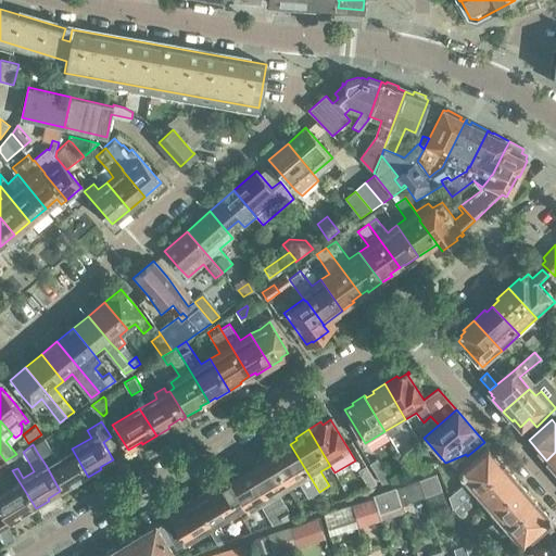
[(281,446),(268,454),(290,490),(300,484),(310,498),(319,492),(290,444),(282,449),(281,446)]
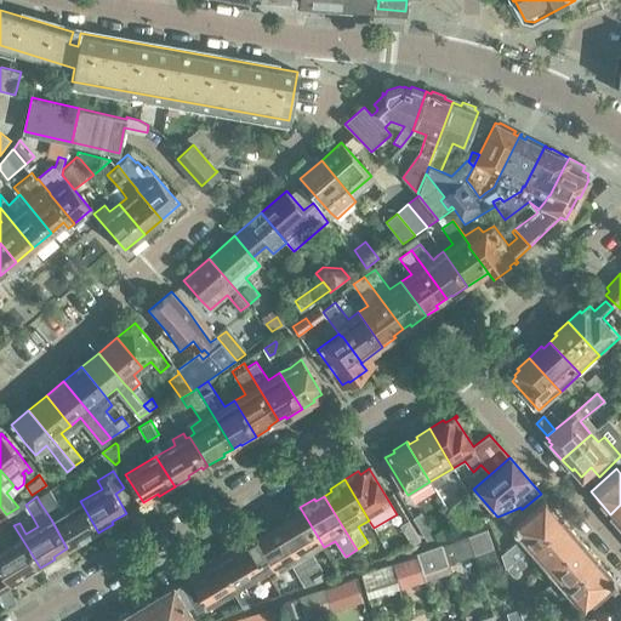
[(502,552),(507,567),(519,556),(529,547),(563,518),(545,497),(528,512),(510,528),(519,537),(502,552)]
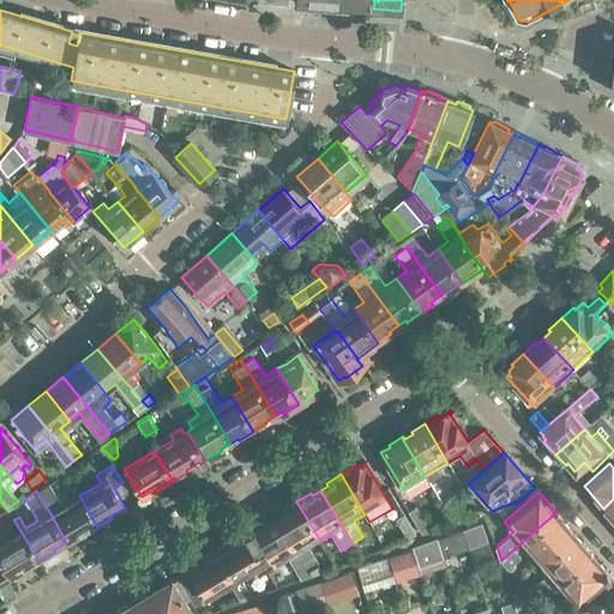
[(79,495),(50,513),(66,542),(80,534),(82,536),(97,527),(79,495)]
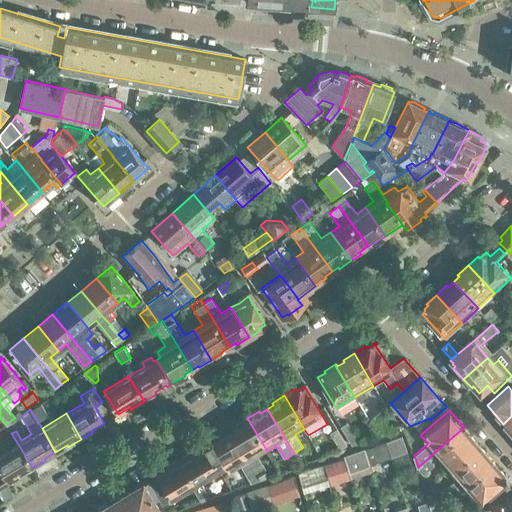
[(391,431),(377,416),(371,421),(382,434),(391,431)]
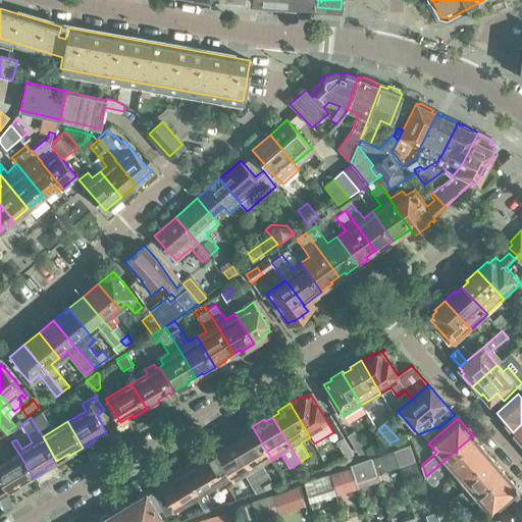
[(521,424),(513,432),(521,442),(521,424)]
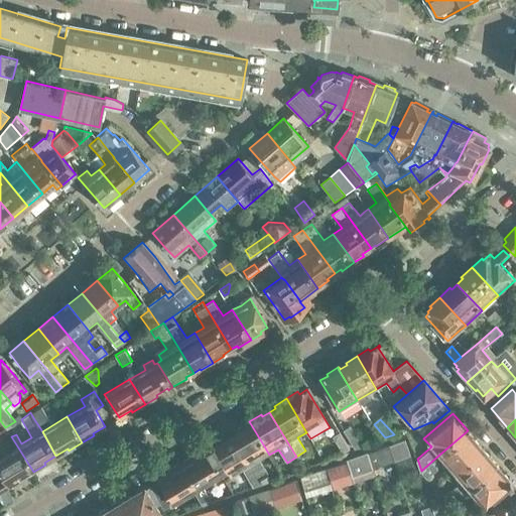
[(261,460),(269,455),(249,421),(237,428),(239,430),(232,434),(262,485),(269,482),(269,474),(261,460)]
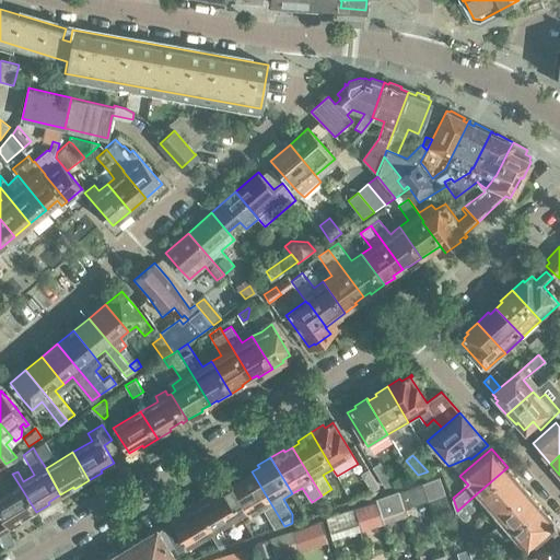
[(381,463),(375,466),(388,487),(396,485),(381,463)]
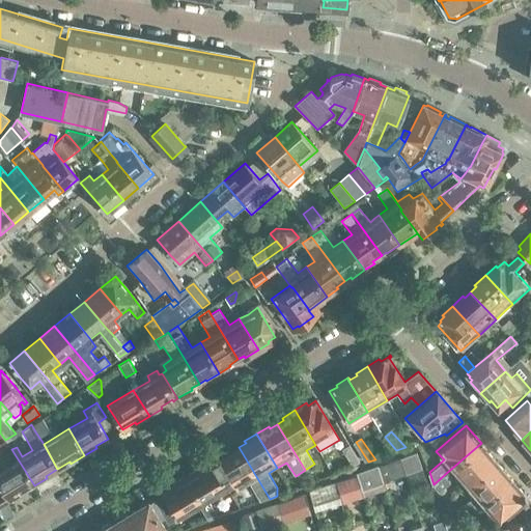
[(460,479),(468,487),(497,462),(481,443),(452,468),(460,479)]
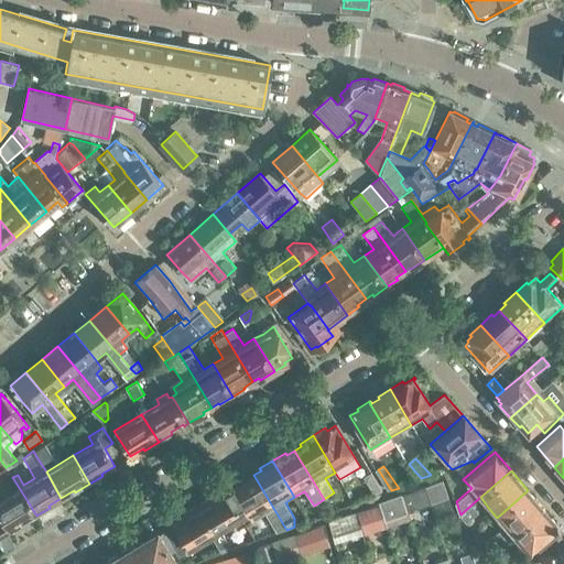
[(383,492),(372,474),(365,478),(376,496),(383,492)]
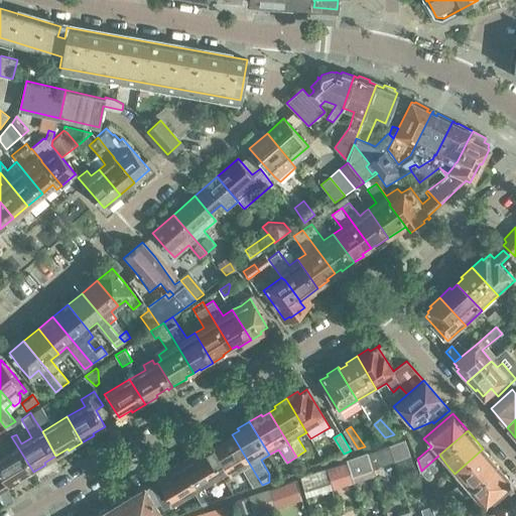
[(223,436),(211,443),(209,445),(225,474),(228,472),(231,478),(241,473),(250,489),(262,485),(232,434),(224,439),(223,436)]
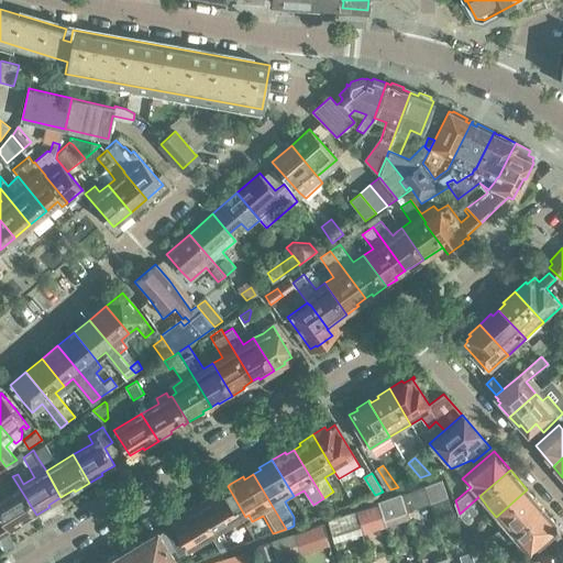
[(0,516),(2,520),(8,529),(20,521),(21,523),(36,515),(12,476),(7,479),(12,490),(7,495),(3,489),(1,490),(0,489),(0,516)]
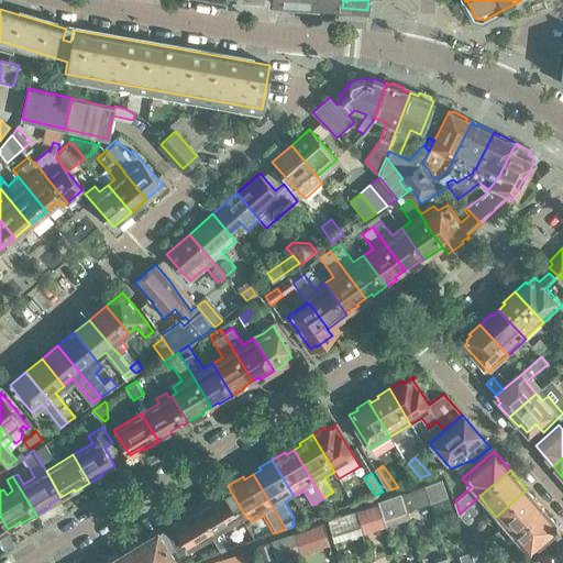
[(442,479),(426,485),(431,501),(448,496),(442,479)]
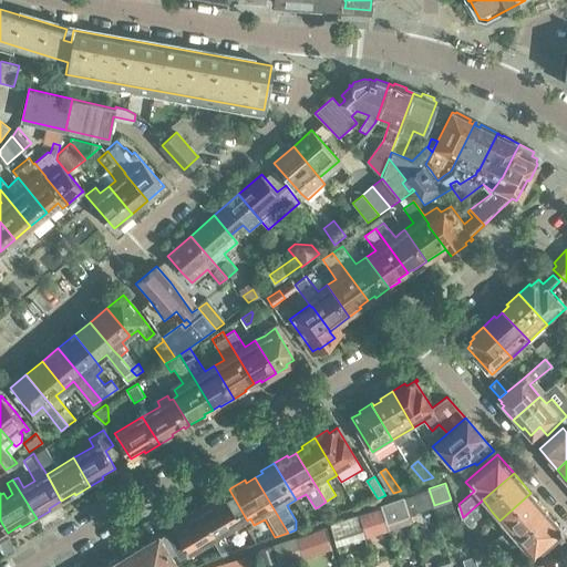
[(429,488),(404,497),(410,516),(411,519),(418,516),(415,512),(434,505),(429,488)]
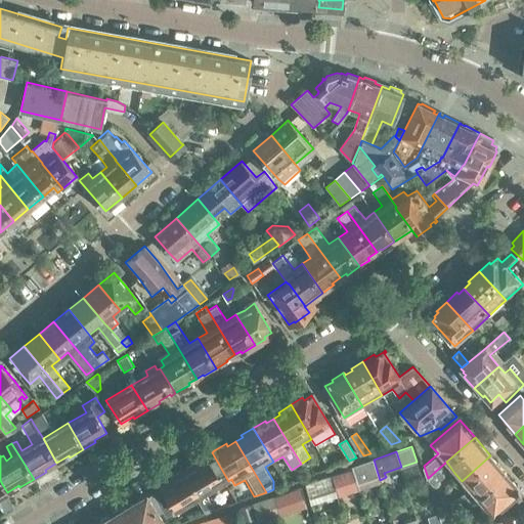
[(197,462),(183,470),(200,496),(201,498),(207,494),(228,481),(212,452),(208,454),(209,456),(198,464),(197,462)]
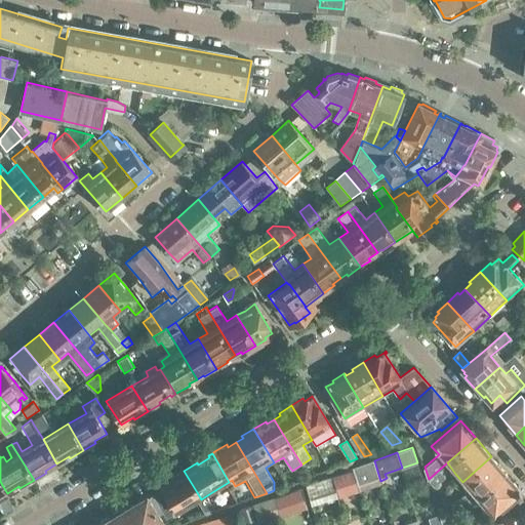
[(506,474),(491,456),(462,482),(478,499),(506,474)]
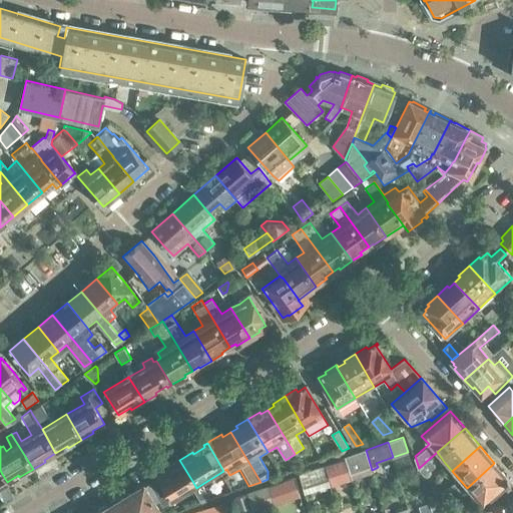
[(365,449),(345,457),(348,468),(350,475),(371,467),(366,450),(365,450),(365,449)]
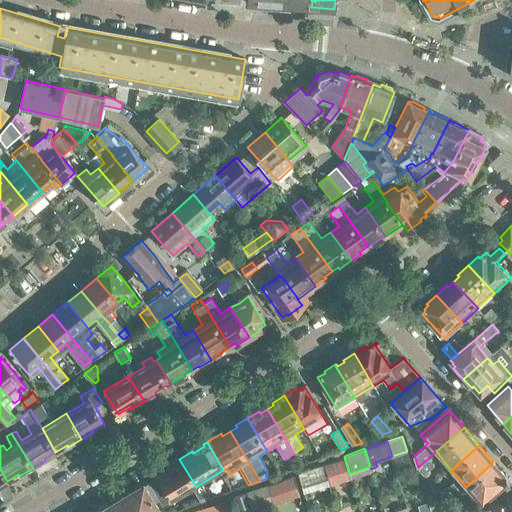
[(428,458),(418,467),(424,474),(434,465),(428,458)]
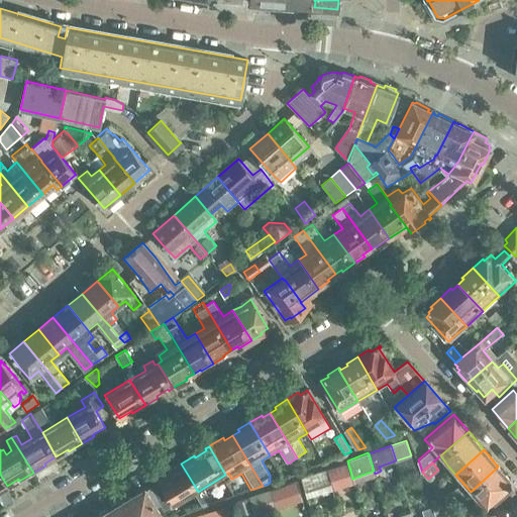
[(193,491),(194,492),(197,490),(181,463),(169,471),(170,473),(158,480),(159,482),(147,488),(161,510),(193,491)]
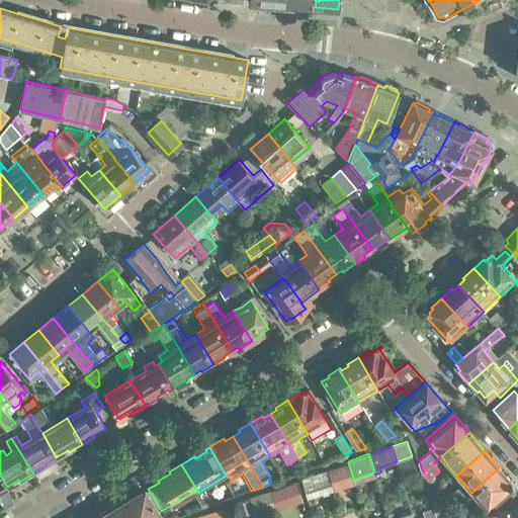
[(471,493),(488,511),(515,486),(499,467),(471,493)]
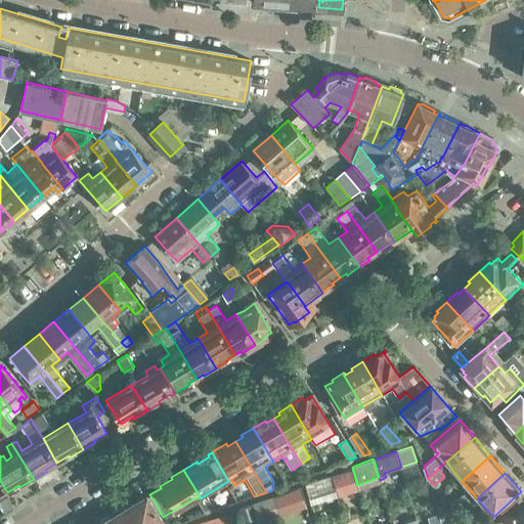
[(523,523),(523,494),(521,491),(493,517),(514,511),(517,523),(523,523)]
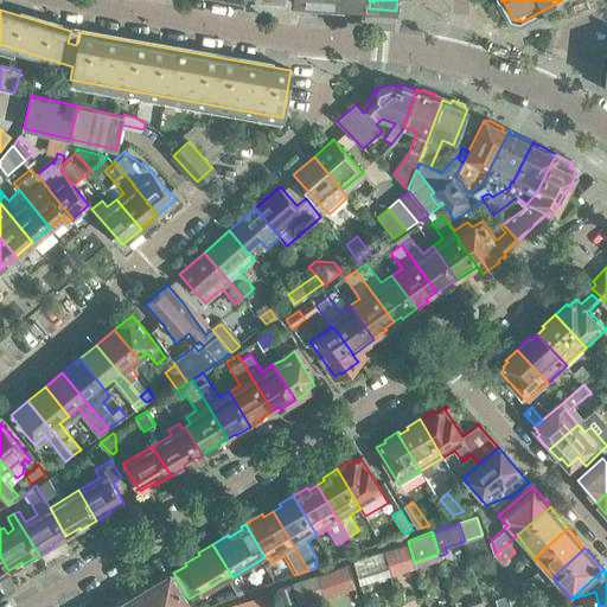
[(545,580),(538,570),(522,583),(538,587),(545,580)]
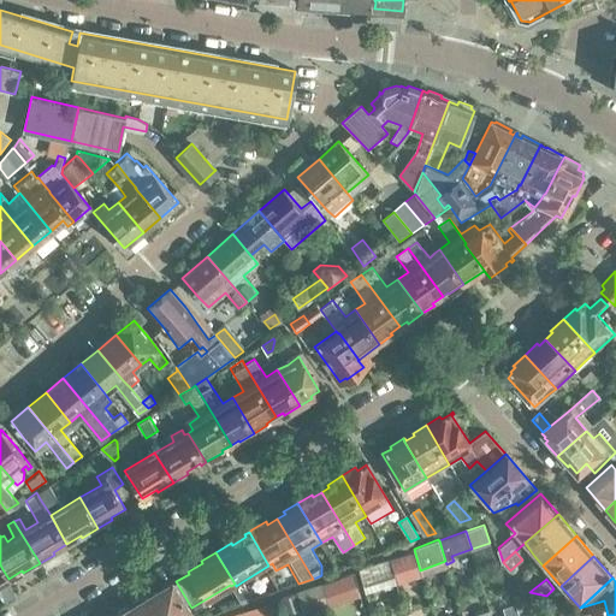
[(158,590),(152,593),(165,615),(187,615),(190,614),(188,610),(191,608),(176,581),(172,584),(171,582),(169,584),(165,582),(159,586),(158,590)]
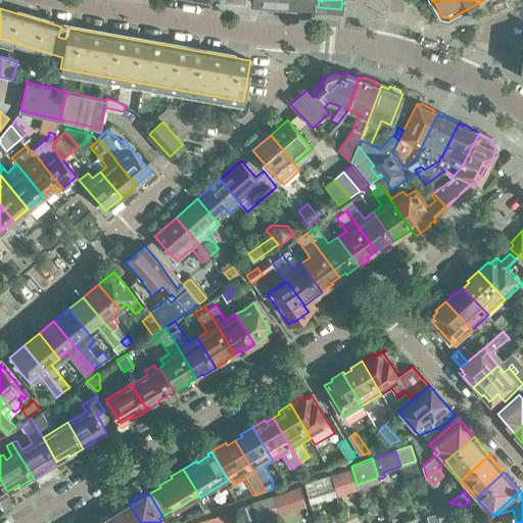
[(200,497),(199,495),(196,497),(205,513),(217,509),(206,493),(200,497)]
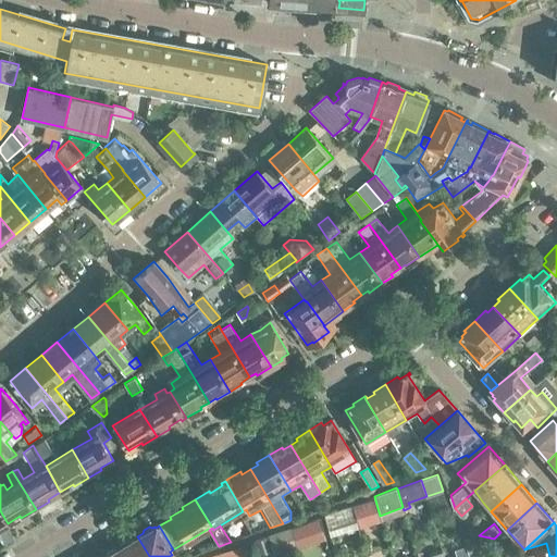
[(269,536),(273,552),(274,554),(297,546),(292,529),(269,536)]
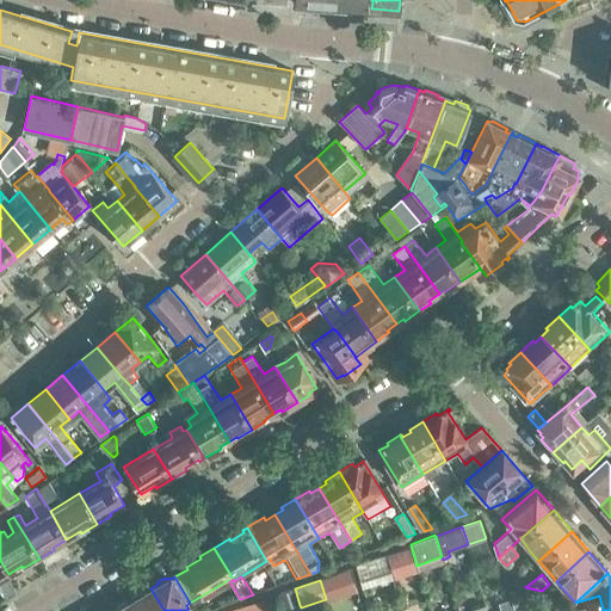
[(164,610),(150,588),(142,594),(137,593),(133,597),(131,600),(131,602),(136,610),(164,610)]
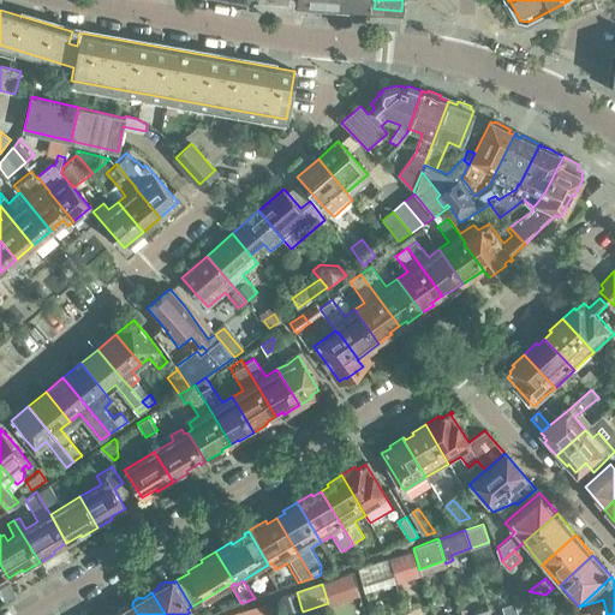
[(302,609),(297,592),(281,598),(286,614),(302,609)]
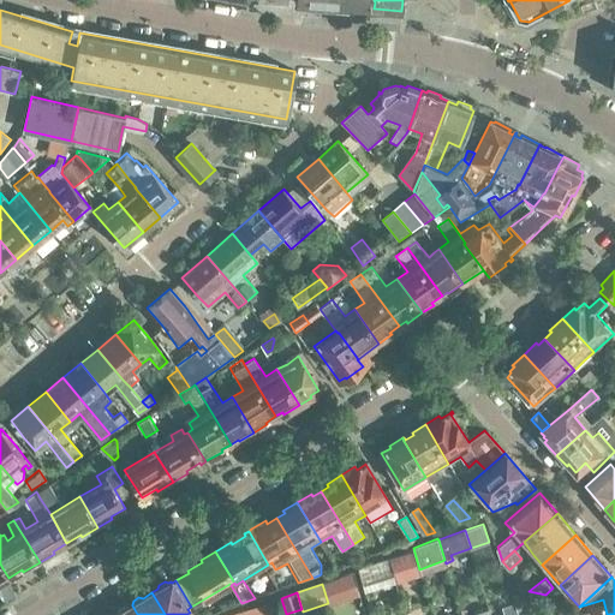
[(512,592),(514,599),(517,609),(527,605),(525,595),(512,592)]
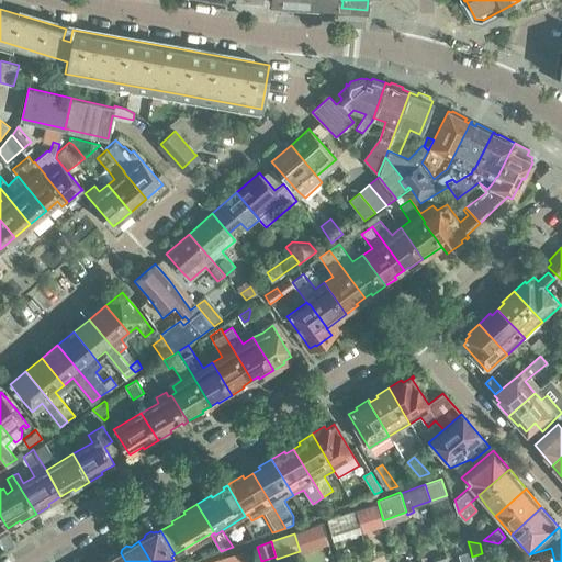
[(473,561),(472,557),(470,548),(458,552),(461,561),(473,561)]
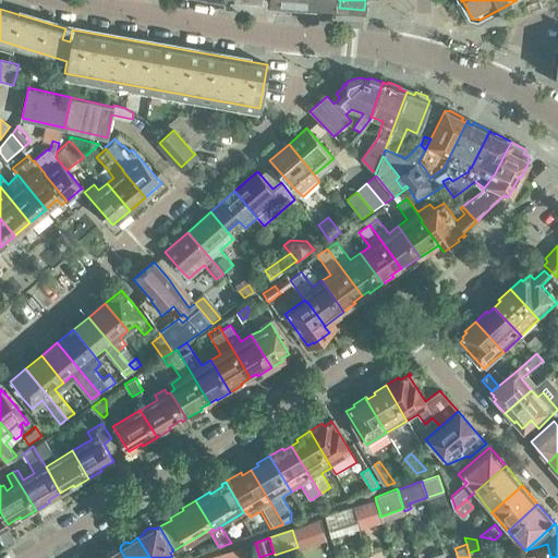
[(521,557),(550,557),(547,544),(525,550),(520,552),(521,556),(521,557)]
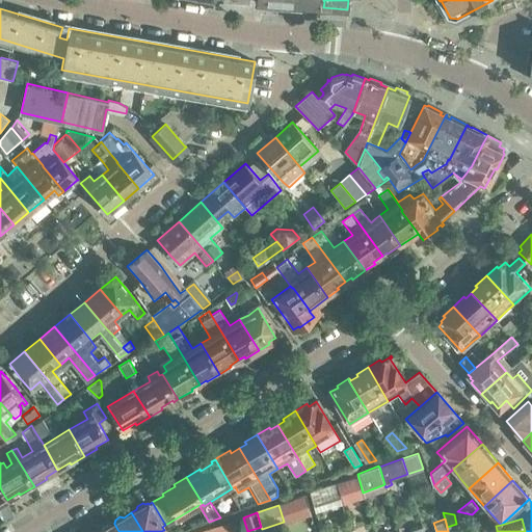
[(212,528),(212,531),(233,531),(230,522),(212,528)]
